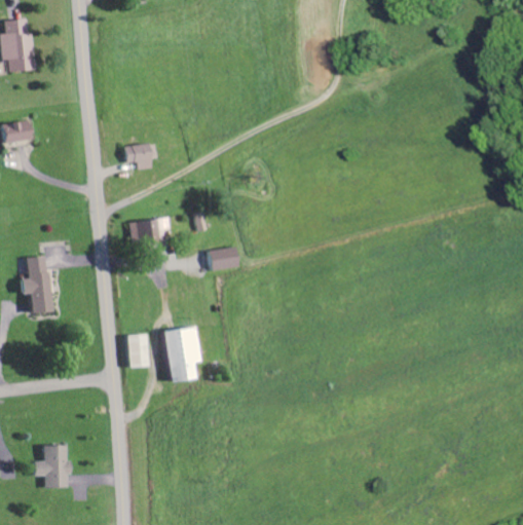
[(9,72),(35,70),(33,33),(28,33),(28,19),(4,21),(5,34),(0,34),(2,61),(8,60),(9,72)]
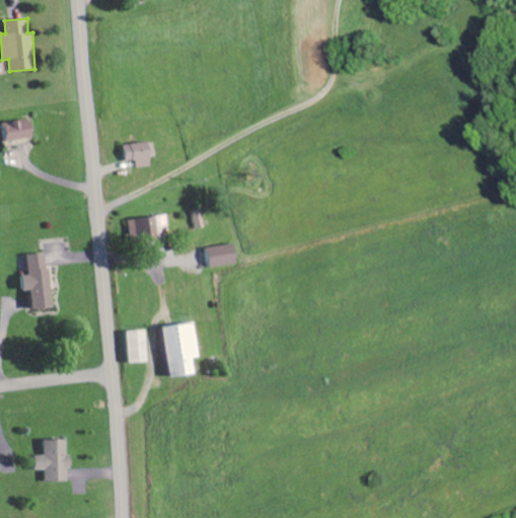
[(3,123),(6,142),(32,138),(29,119),(3,123)]
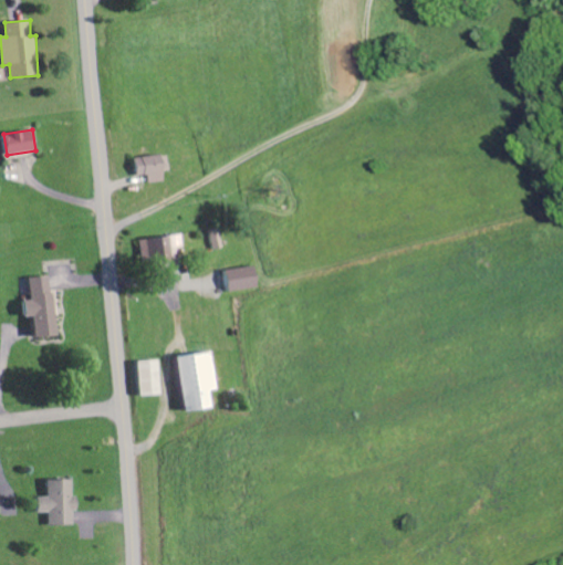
[(148,184),(164,181),(160,155),(135,158),(137,176),(147,175),(148,184)]
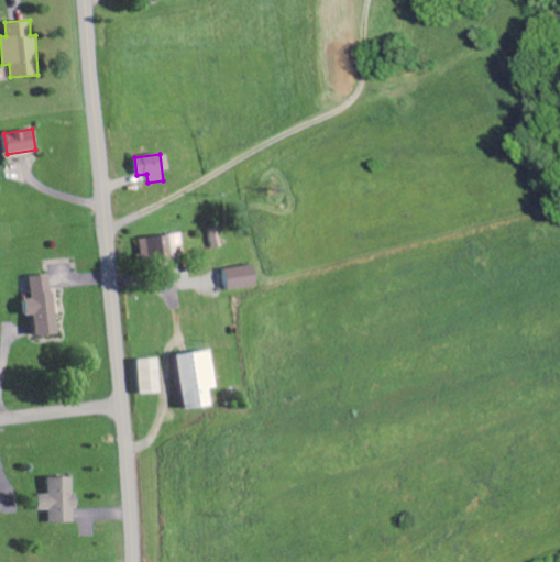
[(207,229),(212,249),(222,245),(217,227),(207,229)]
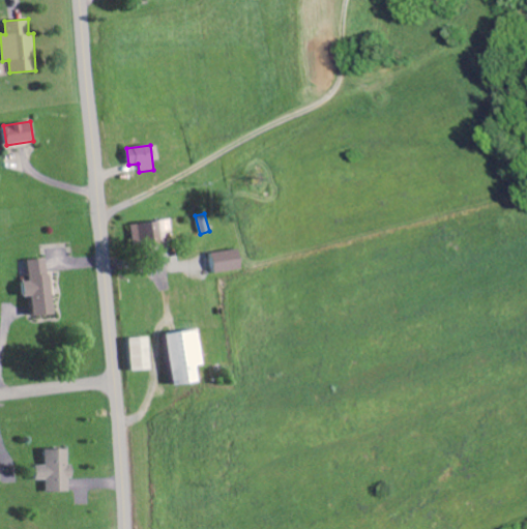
[(133,245),(170,242),(168,222),(132,224),(133,245)]
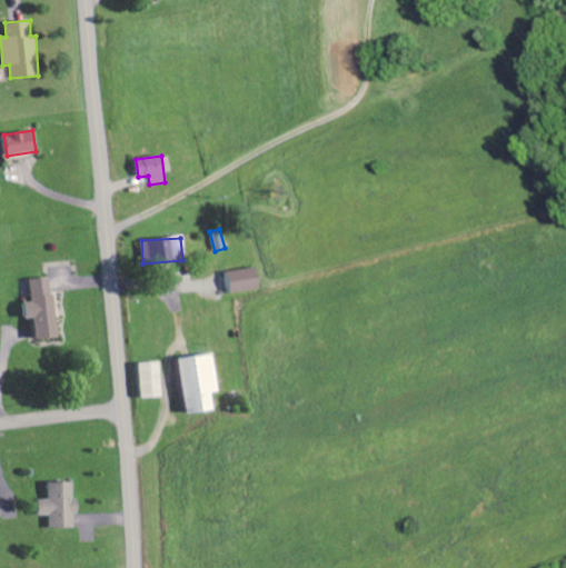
[(258,290),(256,269),(227,271),(229,294),(258,290)]
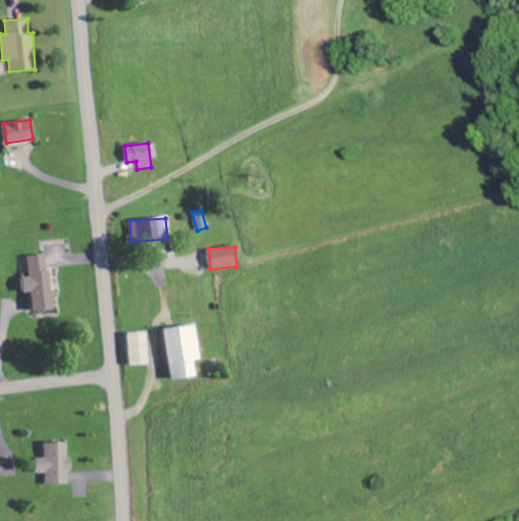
[(26,276),(27,292),(34,292),(36,311),(54,311),(51,255),(30,256),(32,276),(26,276)]
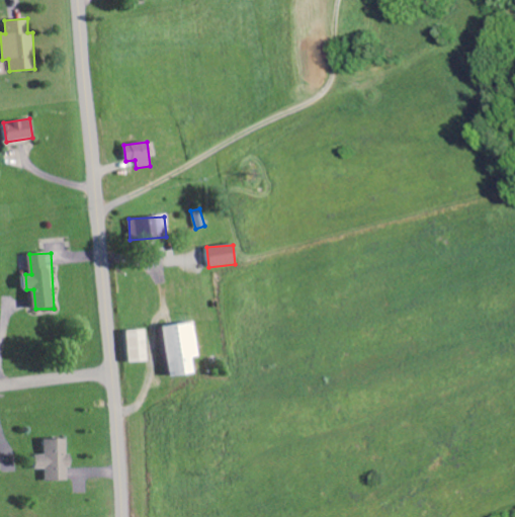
[(161,326),(167,376),(191,373),(190,357),(196,356),(192,322),(161,326)]
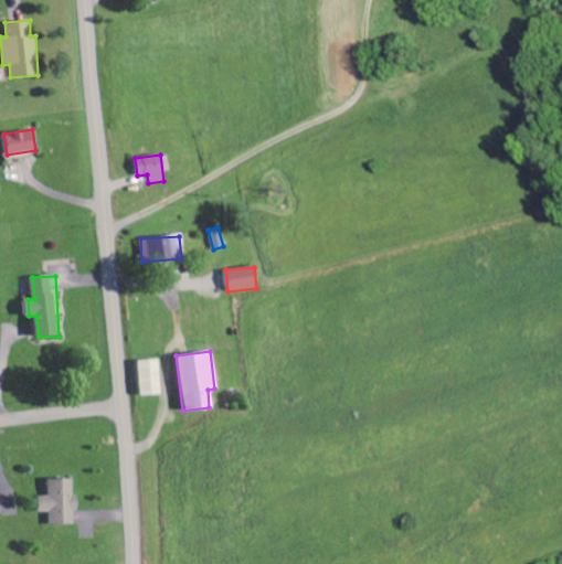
[(138,395),(159,394),(158,360),(138,361),(138,395)]
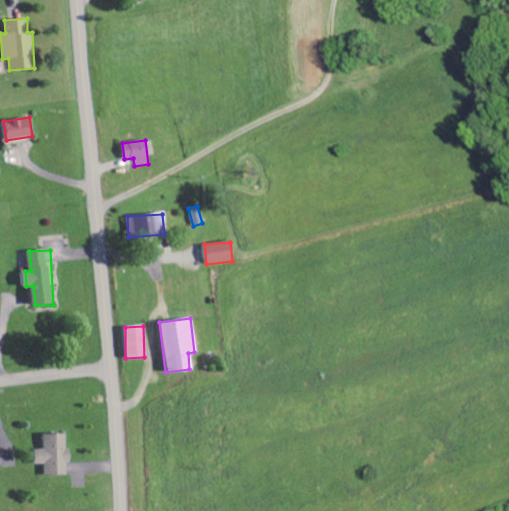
[(67,434),(43,434),(44,449),(34,450),(34,464),(44,464),(45,475),(68,475),(67,434)]
